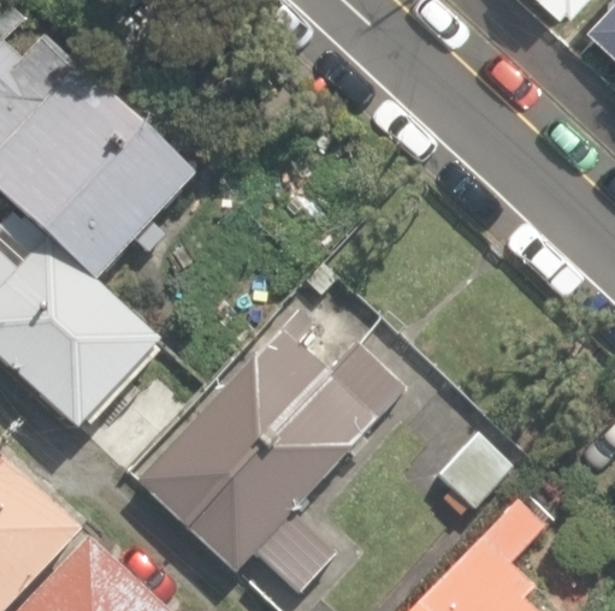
[(0,187),(18,203),(100,278),(137,237),(152,250),(167,233),(153,220),(199,171),(46,33),(25,54),(7,37),(28,15),(12,0),(0,0),(0,187)]
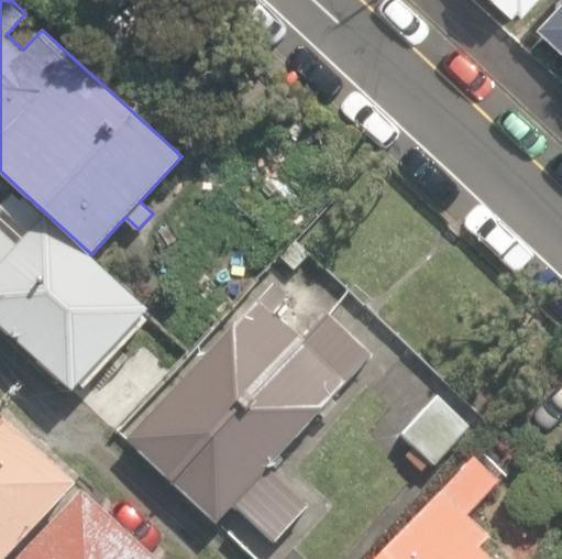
[(497,0),(528,29),(554,0),(497,0)]
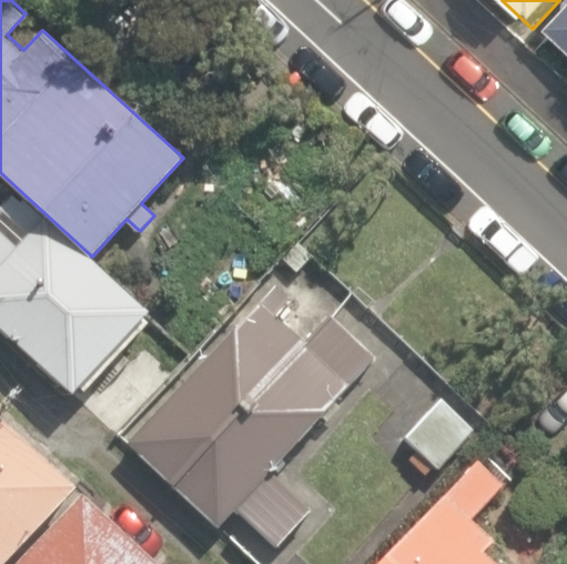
[(566,11),(549,31),(566,47),(566,11)]
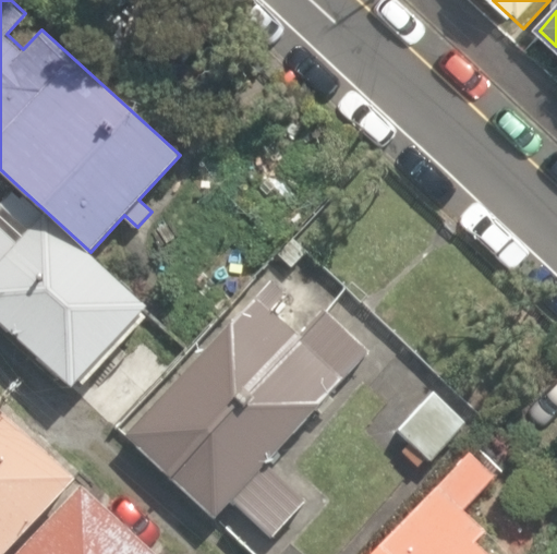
[(0,323),(73,388),(147,305),(91,252),(16,184),(0,202),(0,323)]
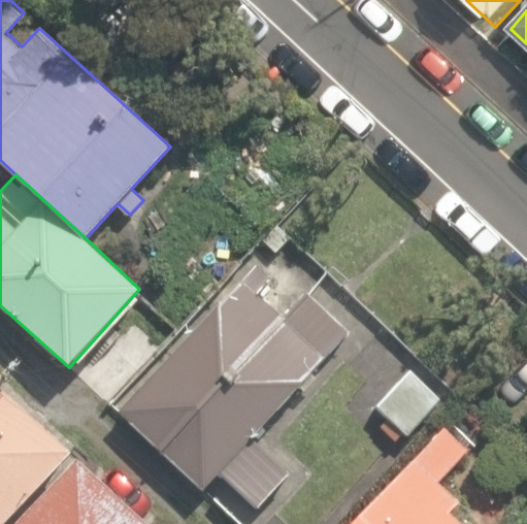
[(290,240),(277,225),(261,237),(273,254),(290,240)]
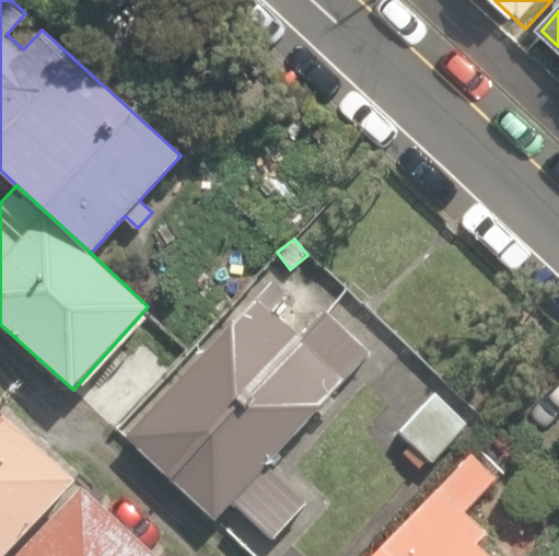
[(270,281),(124,439),(214,523),(232,505),(274,542),(307,506),(266,467),(369,354),(323,312),(301,338),(272,313),(289,298),(270,281)]
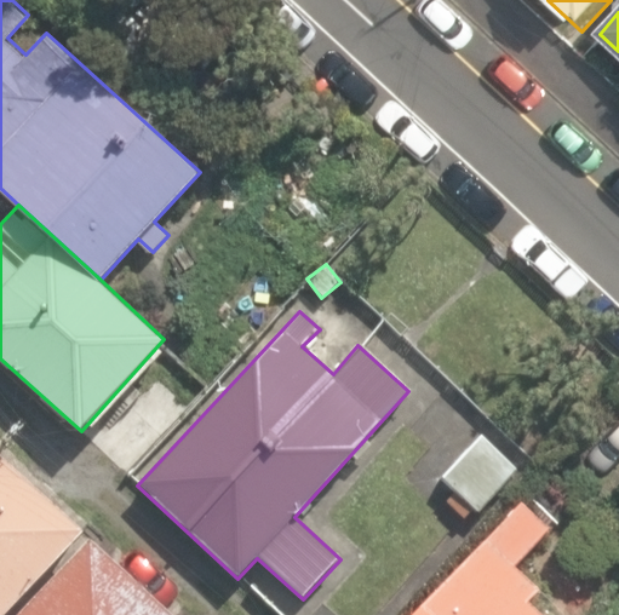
[(477,515),(519,471),(481,436),(441,480),(477,515)]
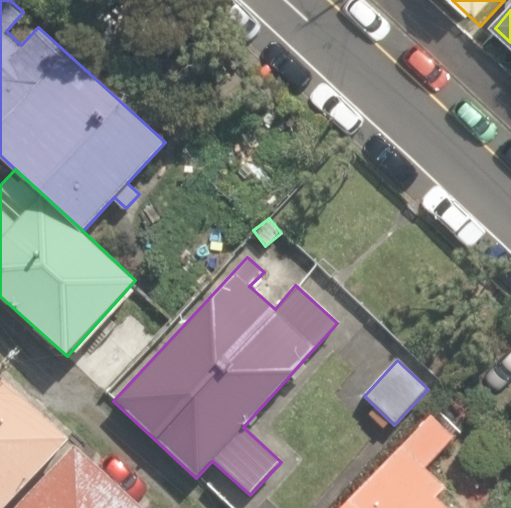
[(0,507),(4,507),(69,437),(0,373),(0,507)]
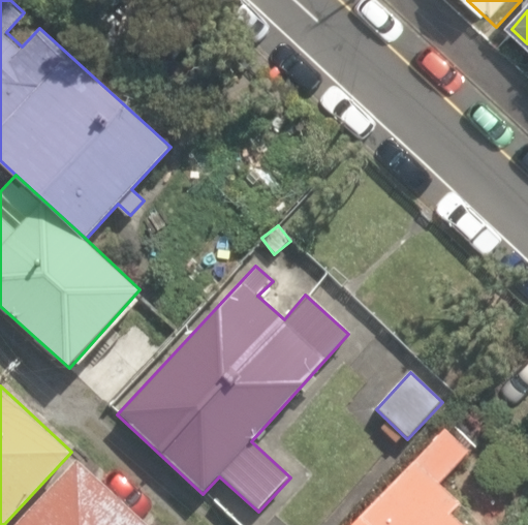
[(443,429),(349,524),(461,524),(451,515),(460,505),(437,484),(468,453),(443,429)]
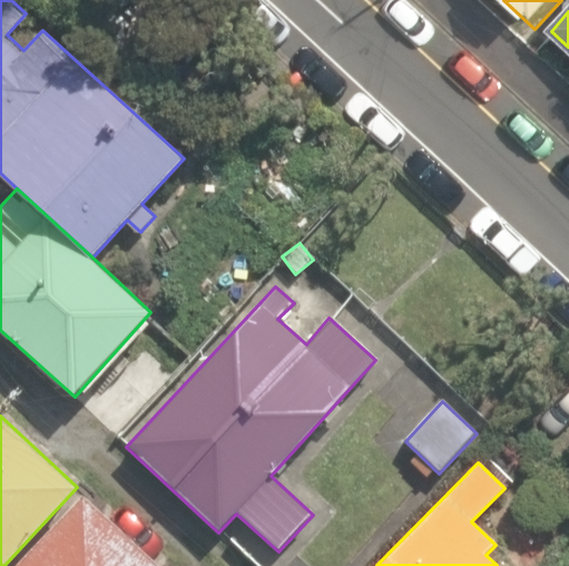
[(160,565),(82,496),(16,565),(160,565)]
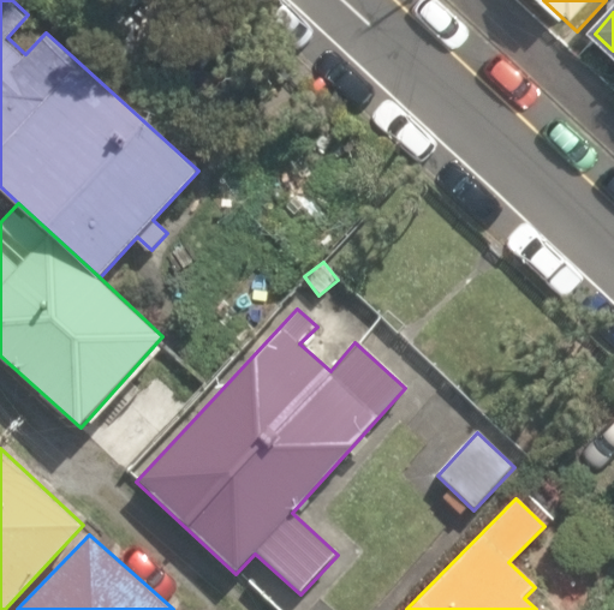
All buildings are outlined.
